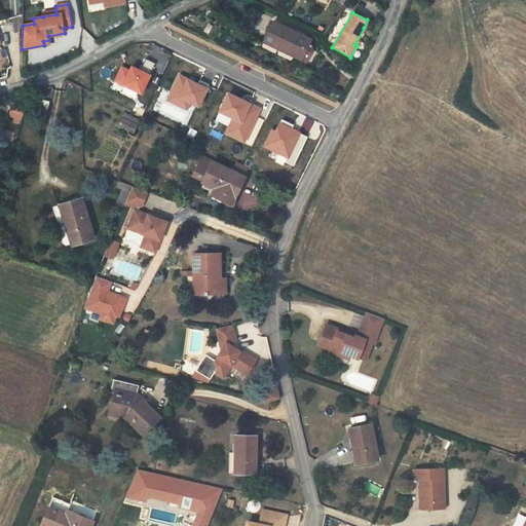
[(264,41),(302,60),(302,59),(308,61),(313,48),(311,41),(310,40),(310,39),(273,22),(263,41),(264,41)]
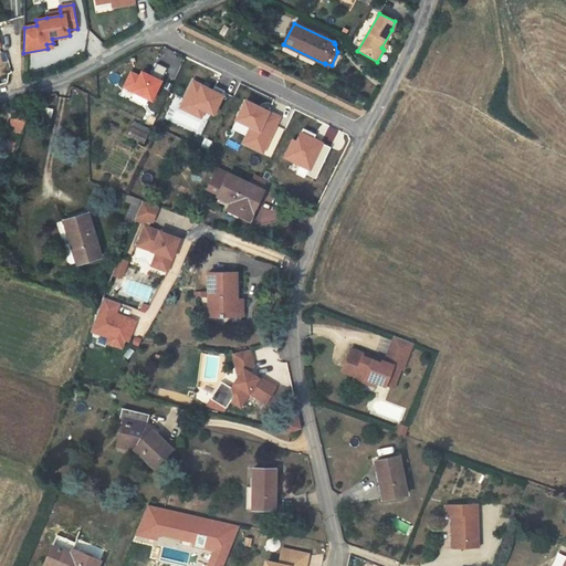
[(132,72),(125,86),(152,100),(167,67),(157,63),(152,75),(143,72),(140,76),(132,72)]
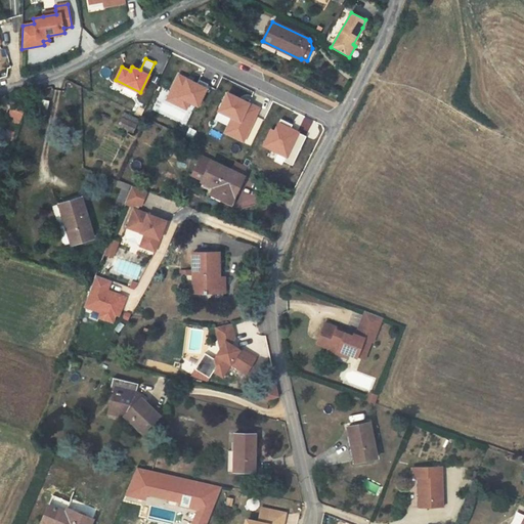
[(179,75),(171,92),(198,105),(208,84),(200,80),(198,84),(179,75)]
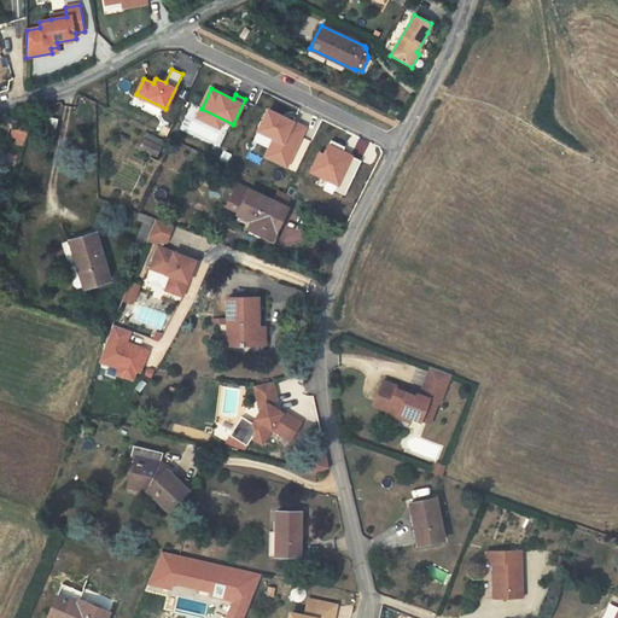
[(268,110),(258,130),(280,140),(272,158),(287,167),(305,128),(268,110)]
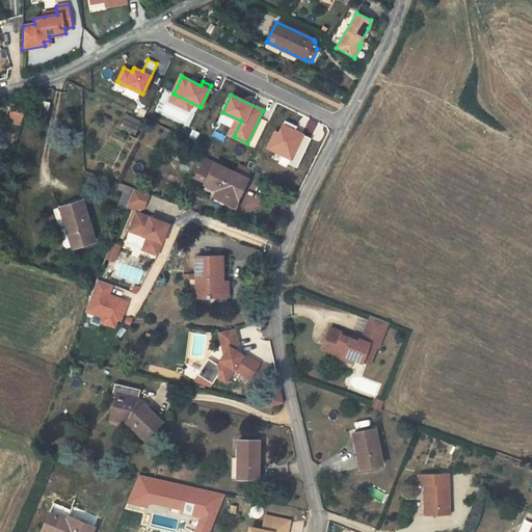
[(9,109),(8,125),(20,125),(21,109),(9,109)]
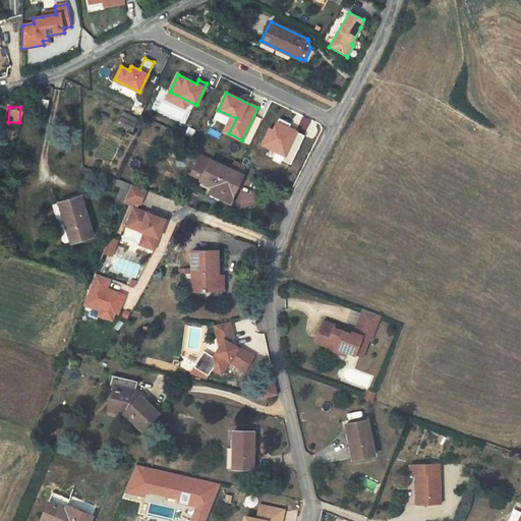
[(131,131),(135,124),(121,117),(118,125),(131,131)]
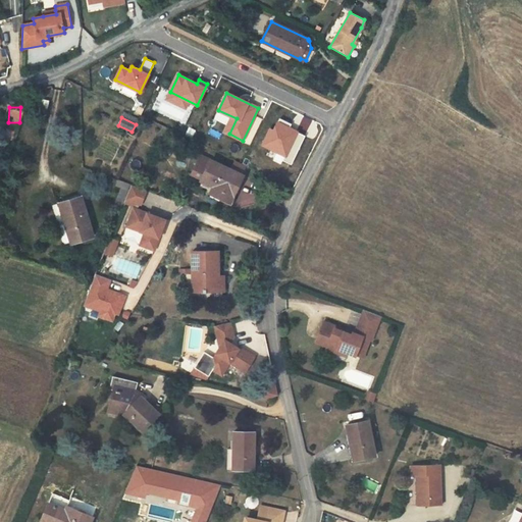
[(270,129),(263,145),(285,155),(283,160),(292,164),(305,136),(290,128),(292,124),(279,118),(274,131),(270,129)]
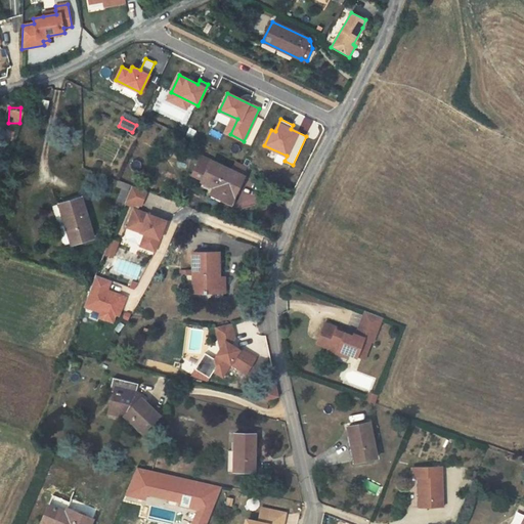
[(202,156),(192,175),(203,179),(211,161),(202,156)]
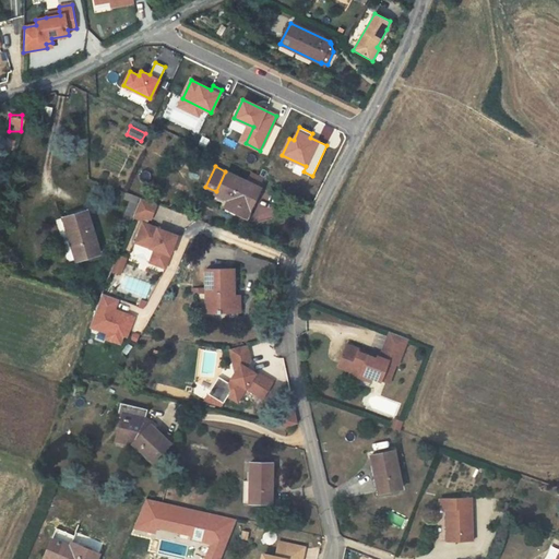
[(216,191),(215,192),(227,199),(238,204),(234,211),(246,217),(247,217),(248,213),(260,188),(259,187),(248,182),(225,171),(216,191)]
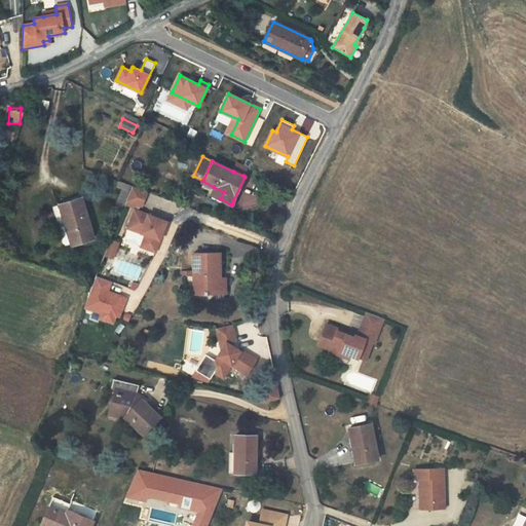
[(237,162),(233,172),(243,176),(248,166),(237,162)]
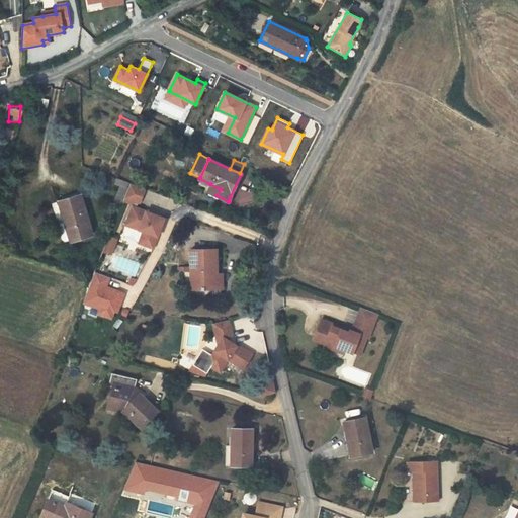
[(131,183),(123,200),(133,204),(133,205),(136,206),(137,202),(138,202),(143,188),(131,183)]
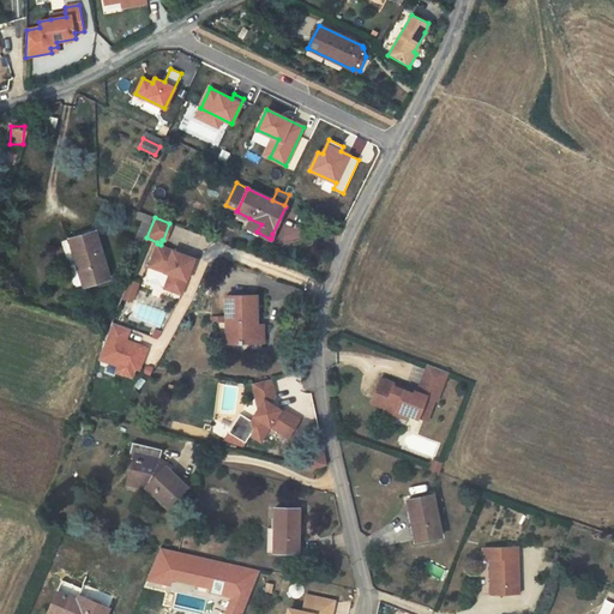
[(246,227),(257,232),(262,224),(250,218),(246,227)]
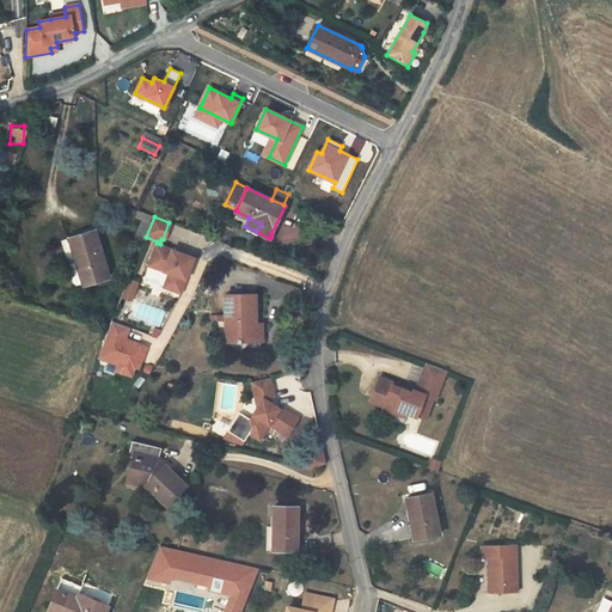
[(141,240),(148,222),(144,220),(135,238),(141,240)]
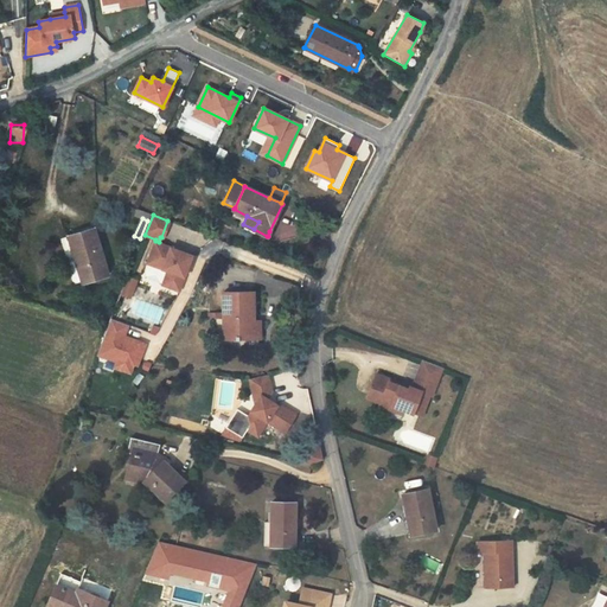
[(94,229),(62,240),(61,240),(75,286),(109,275),(94,229)]
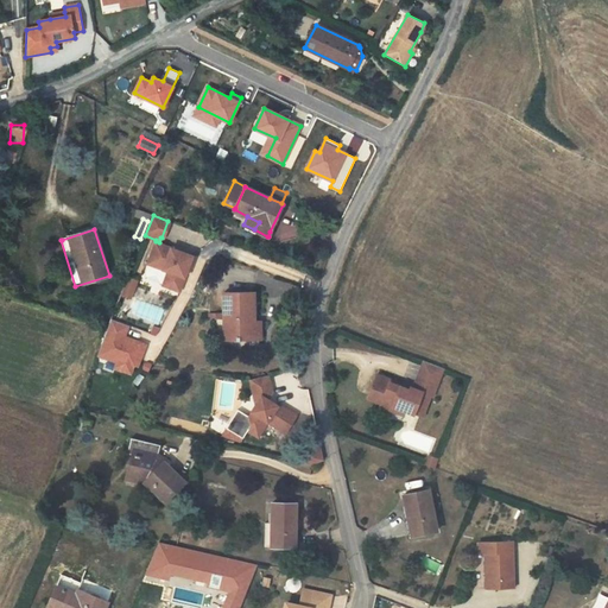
[(156,241),(147,264),(168,271),(163,285),(179,291),(191,258),(183,255),(184,252),(159,242),(156,241)]
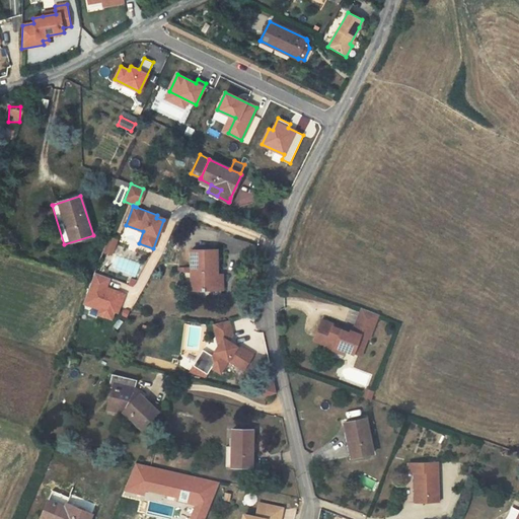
[(191,250),(191,268),(191,273),(194,273),(194,289),(195,289),(195,287),(204,287),(204,289),(207,289),(207,286),(222,286),(222,289),(224,289),(223,275),(218,275),(215,275),(214,270),(218,270),(217,249),(191,250)]
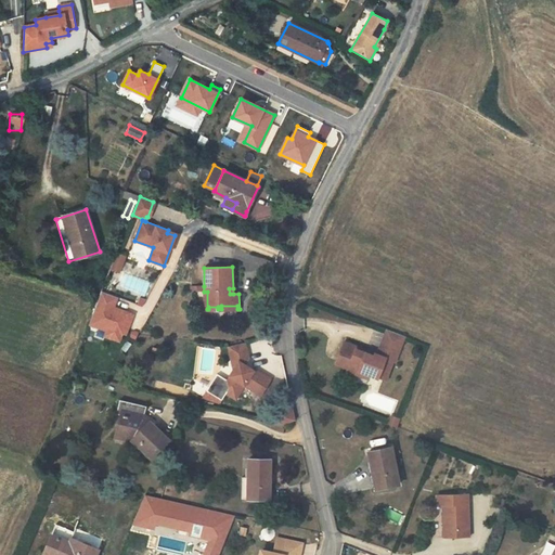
[(133,315),(114,308),(117,299),(101,293),(88,326),(104,332),(103,336),(119,341),(123,333),(126,335),(133,315)]
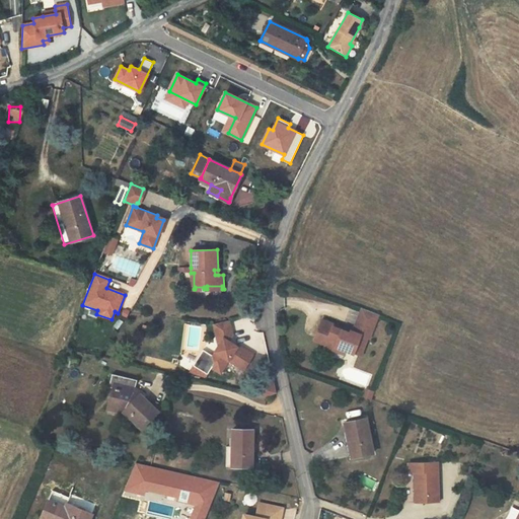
[(322,319),(315,340),(326,344),(325,347),(345,354),(347,351),(354,353),(359,341),(366,343),(368,338),(370,338),(379,314),(363,308),(354,331),(351,330),(351,332),(334,326),(335,324),(322,319)]
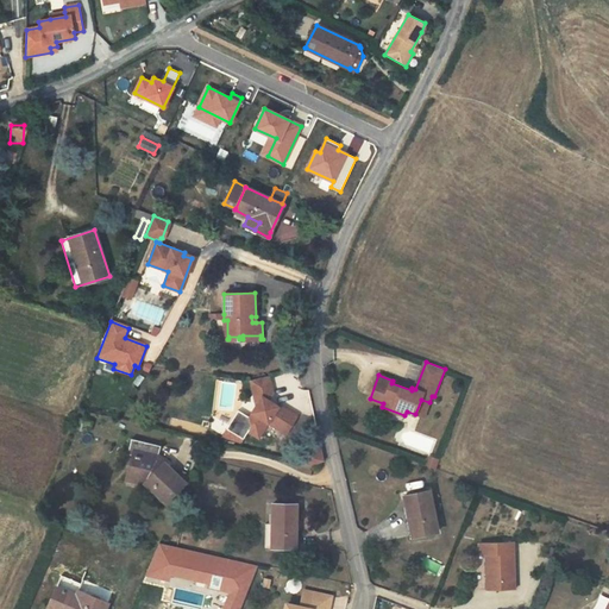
[(268,422),(287,433),(297,415),(278,405),(277,406),(272,402),(271,405),(269,403),(268,401),(272,393),(270,381),(252,384),(257,405),(249,418),(251,425),(248,431),(259,437),(268,422)]
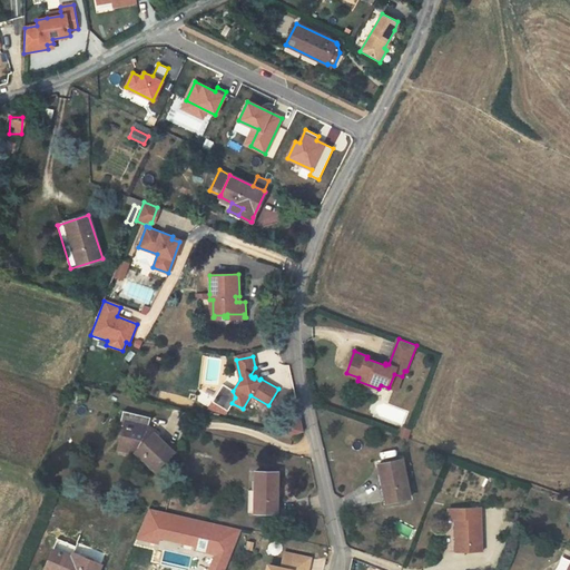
[(396,391),(402,376),(394,374),(389,387),(396,391)]
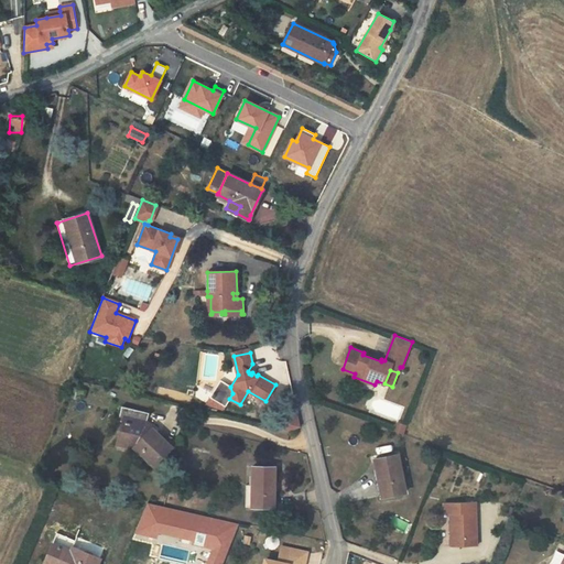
[(225,405),(229,399),(232,393),(230,387),(220,380),(209,397),(225,405)]
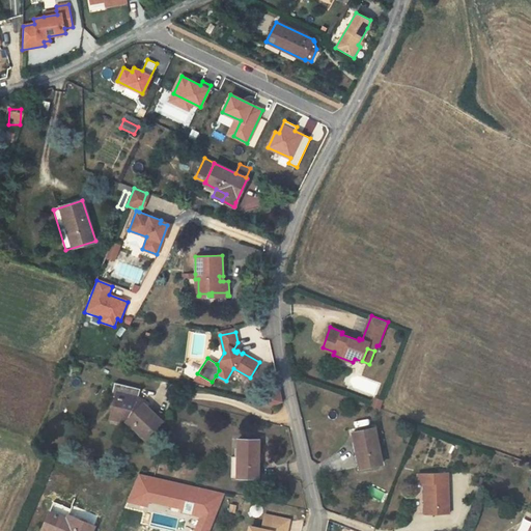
[(65,363),(63,368),(62,372),(72,375),(73,371),(74,365),(65,363)]
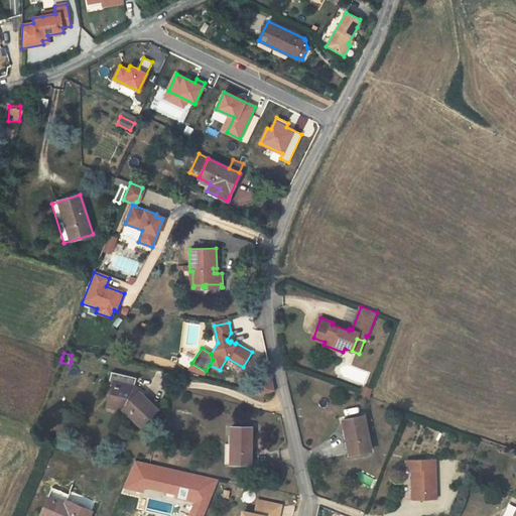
[(111,372),(108,384),(112,386),(119,388),(117,395),(116,394),(113,406),(123,409),(140,426),(157,408),(135,387),(136,386),(134,384),(135,378),(111,372)]
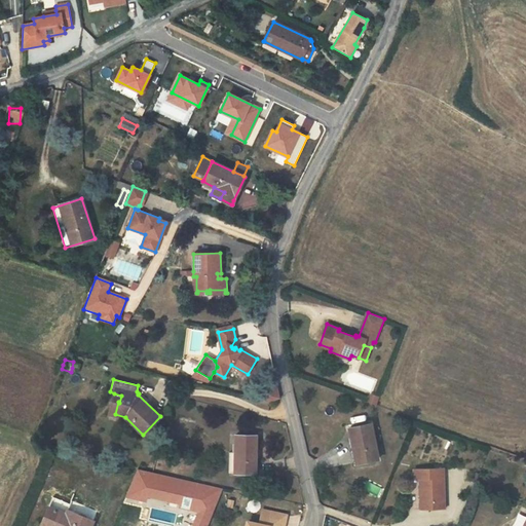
[(283,388),(265,393),(263,403),(270,405),(287,402),(283,388)]
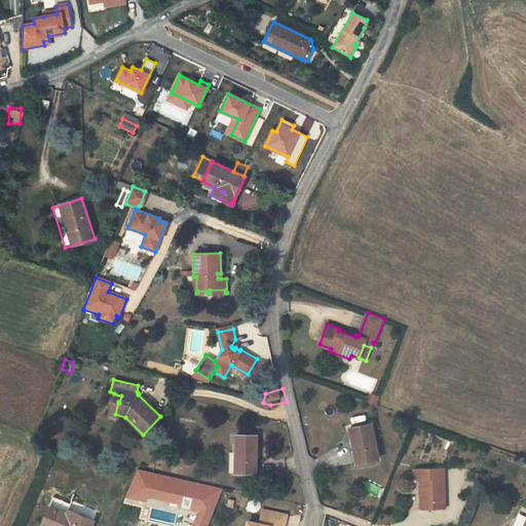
[(110,413),(115,414),(118,402),(119,403),(121,396),(114,393),(110,413)]
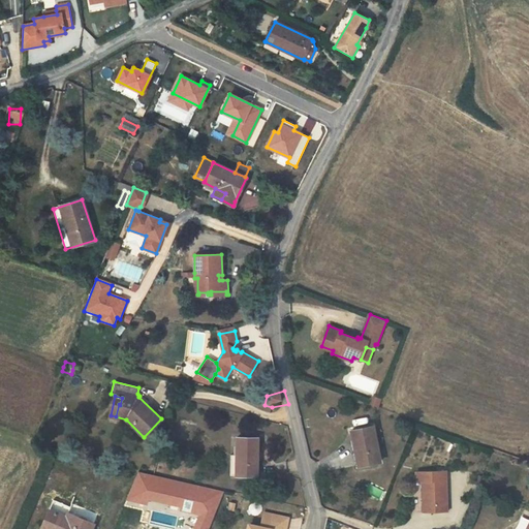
[(374,397),(372,403),(379,406),(381,400),(374,397)]
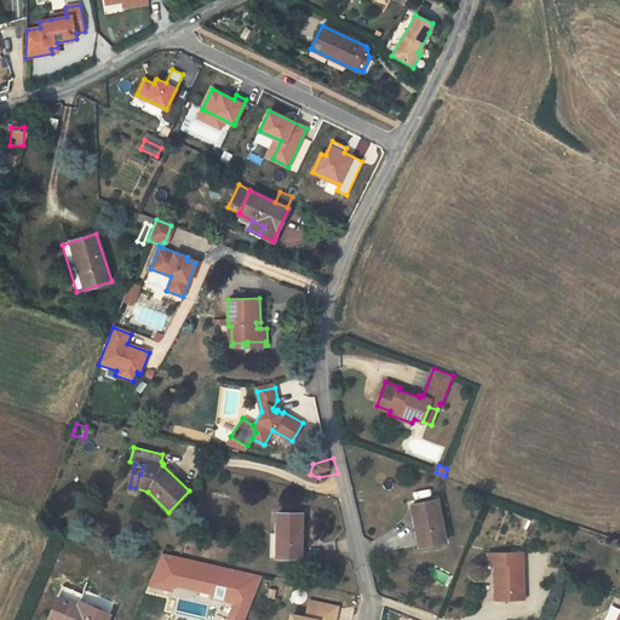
[(418,526),(422,546),(446,540),(437,499),(411,505),(415,527),(418,526)]
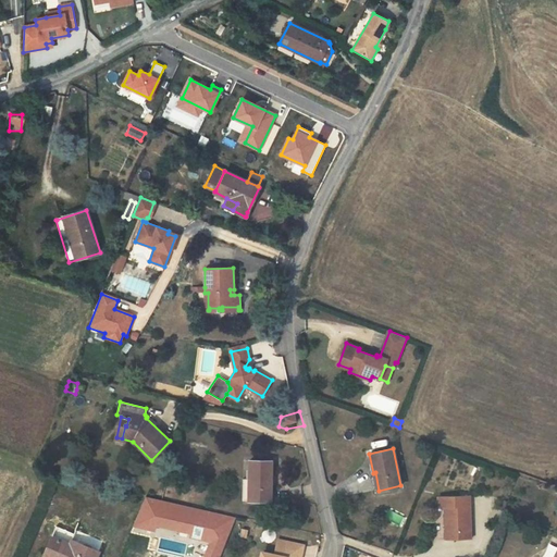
[(249,460),(249,481),(250,481),(250,500),(270,502),(271,461),(249,460)]
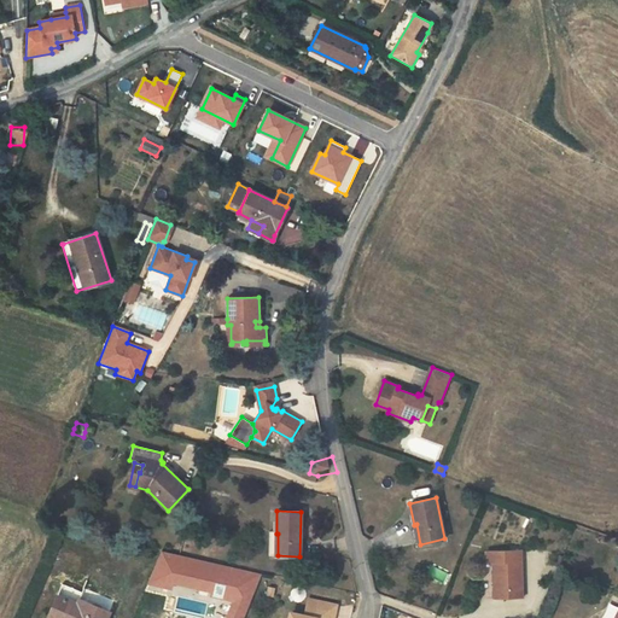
[(495,598),(522,596),(520,552),(487,552),(487,564),(493,563),(495,598)]
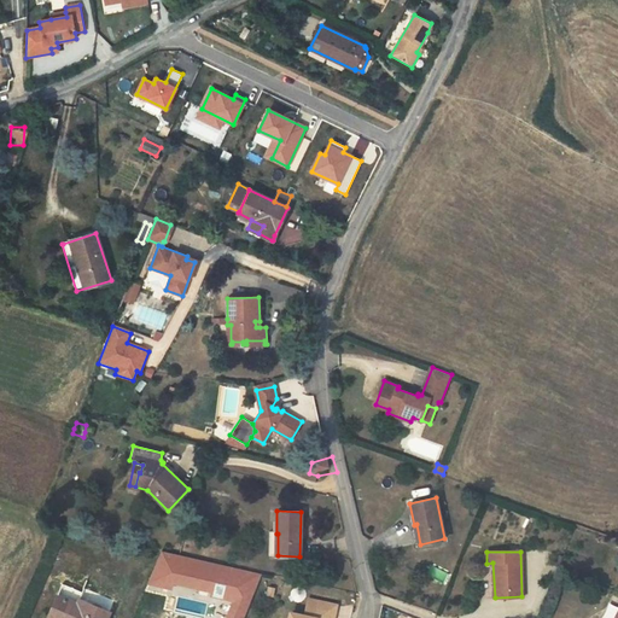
[(210,590),(219,564),(164,553),(151,584),(170,590),(174,584),(210,590)]
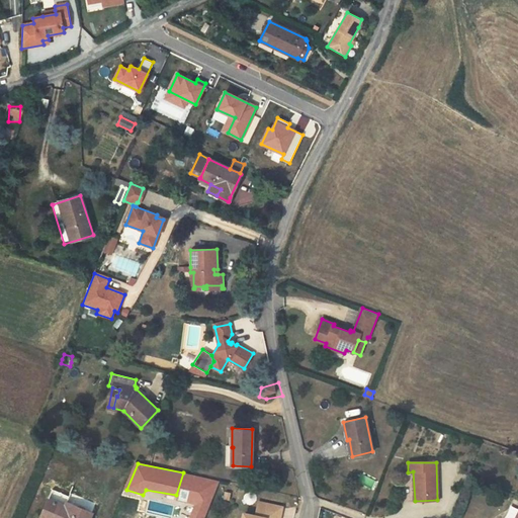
[(219,481),(196,476),(183,472),(176,495),(198,501),(196,505),(208,508),(219,481)]
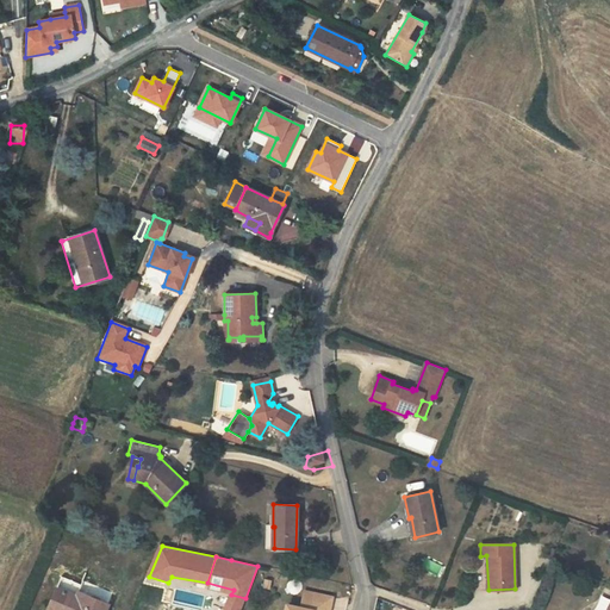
[(57,587),(51,599),(60,604),(56,609),(101,609),(105,603),(78,591),(75,595),(57,587)]
